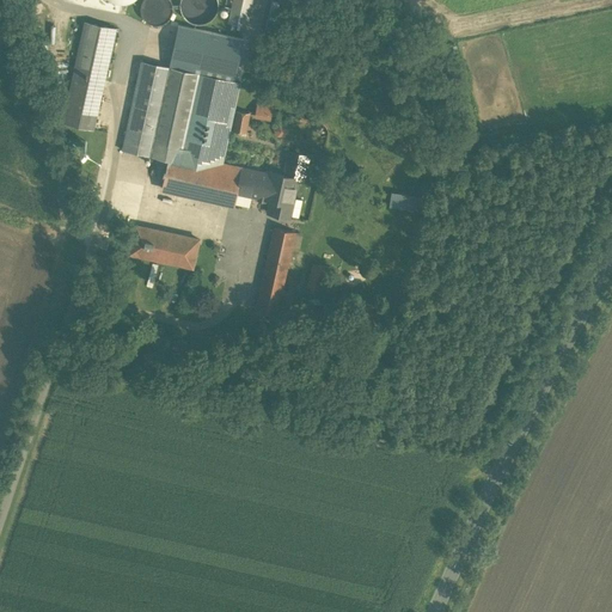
[(144,0),(141,5),(141,11),(142,13),(145,18),(150,22),(154,23),(160,23),(165,20),(167,18),(171,13),(171,8),(171,5),(169,0),(144,0)]
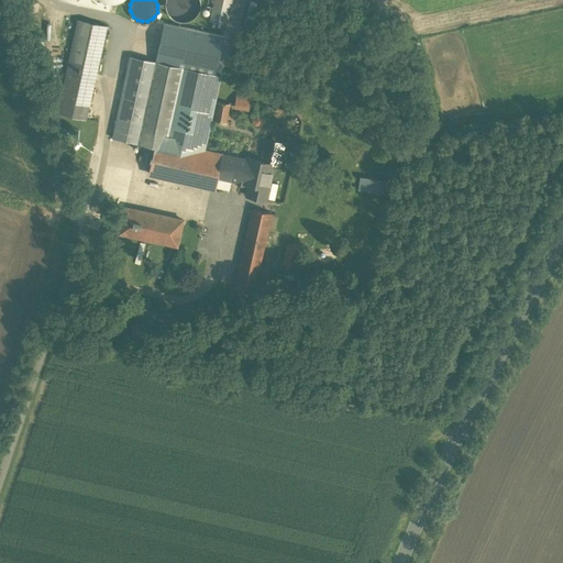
[(165,0),(166,0),(166,7),(167,12),(172,17),(176,20),(183,21),(186,21),(191,19),(197,14),(198,11),(200,6),(199,0),(165,0)]
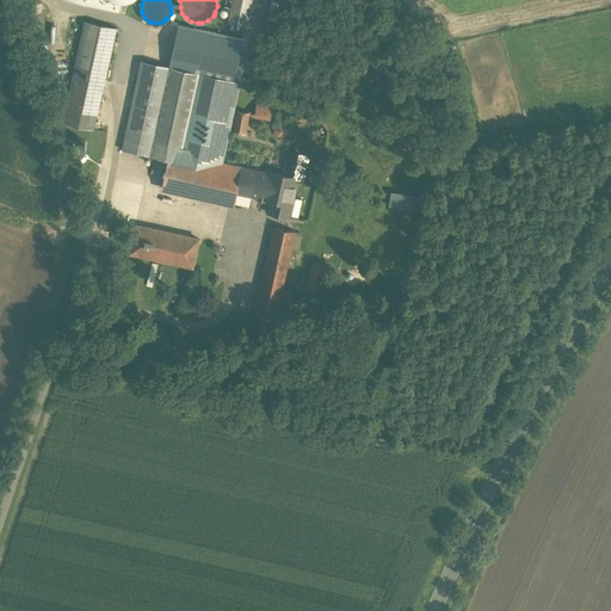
[(253,0),(233,0),(228,20),(247,25),(253,0)]
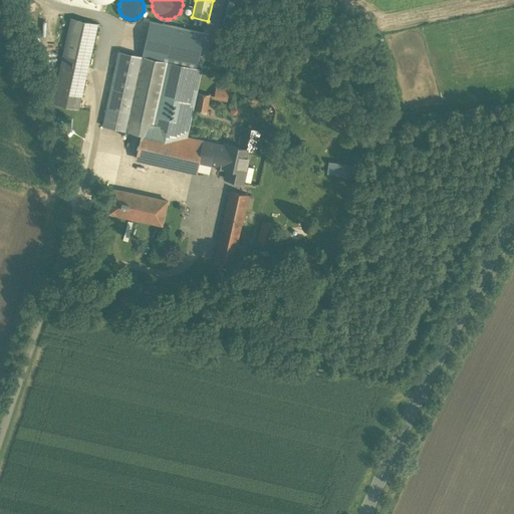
[(97,26),(70,20),(50,105),(77,111),(97,26)]
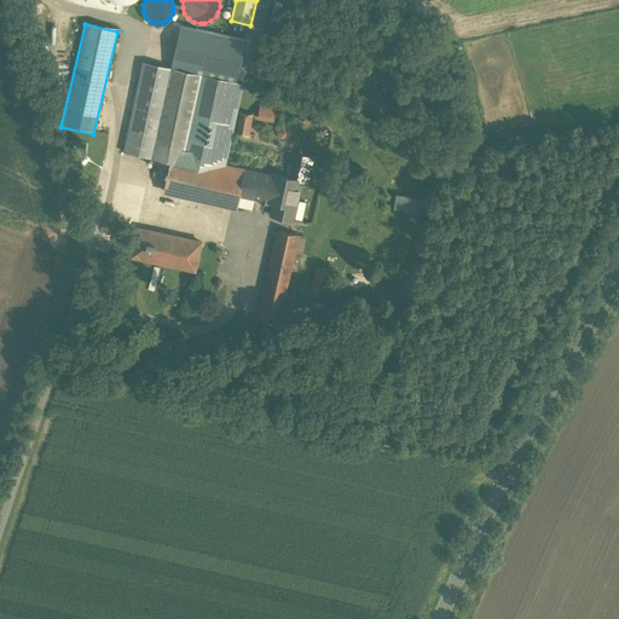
[(180,24),(171,68),(237,82),(247,39),(180,24)]
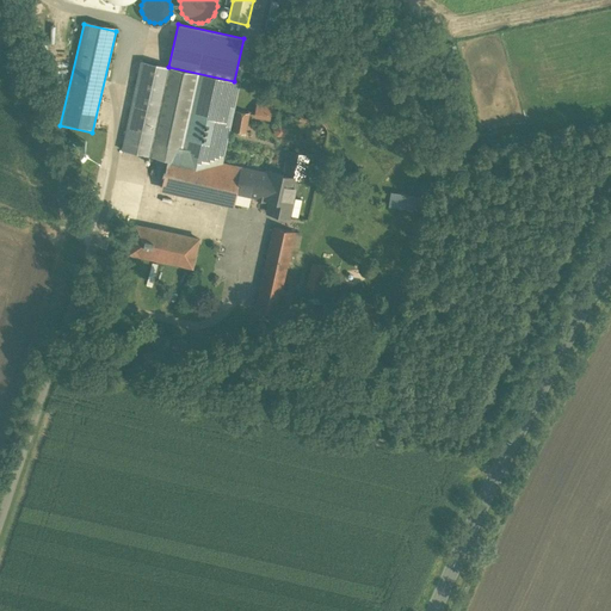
[(168,67),(141,61),(122,148),(168,159),(162,189),(233,204),(235,192),(241,165),(224,161),(241,82),(234,81),(168,67)]
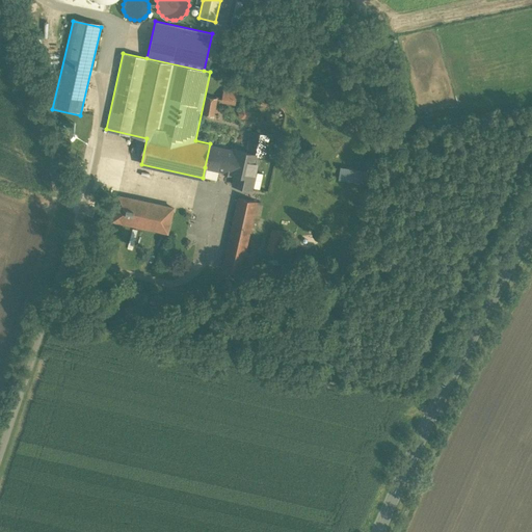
[(270,135),(251,131),(247,151),(210,143),(205,167),(234,174),(232,184),(253,188),(258,162),(254,161),(255,155),(266,157),(270,135)]
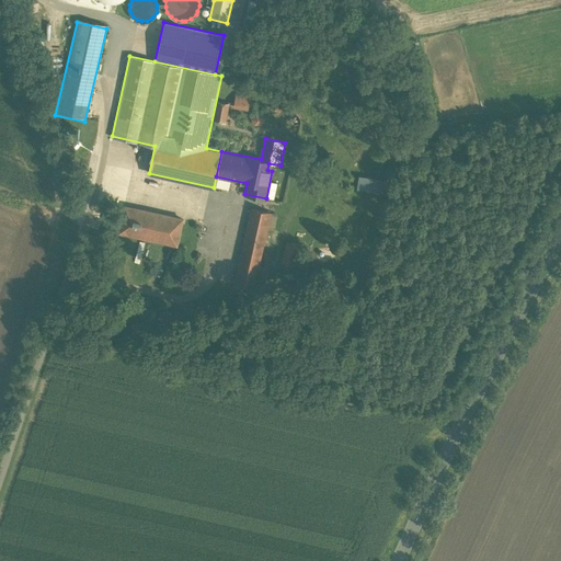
[(385,181),(359,176),(357,190),(381,194),(385,181)]
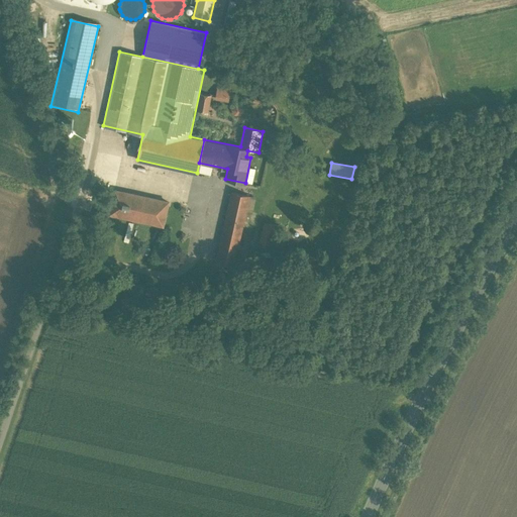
[(169,201),(115,189),(109,214),(163,227),(169,201)]
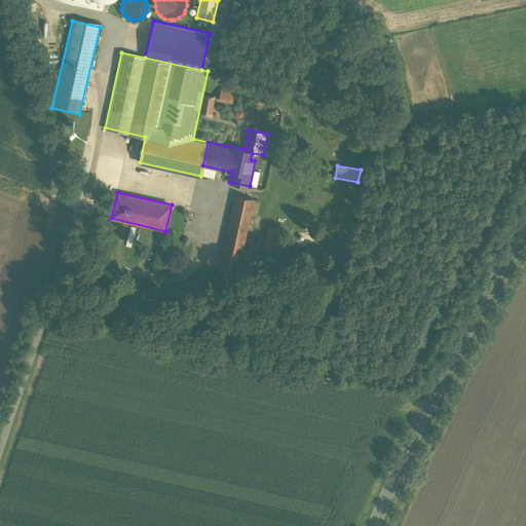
[(253,200),(234,195),(219,264),(237,269),(253,200)]
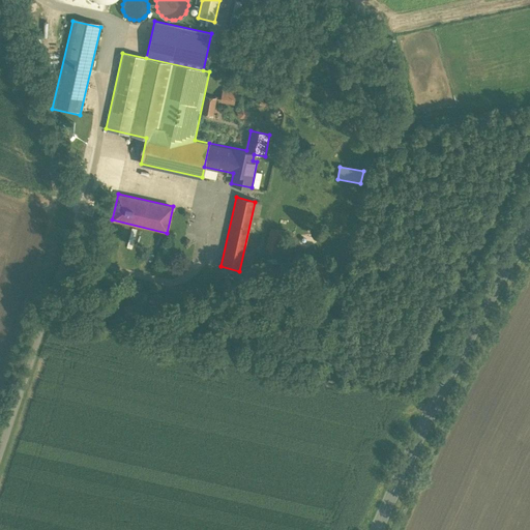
[(287,233),(271,230),(266,249),(282,254),(287,233)]
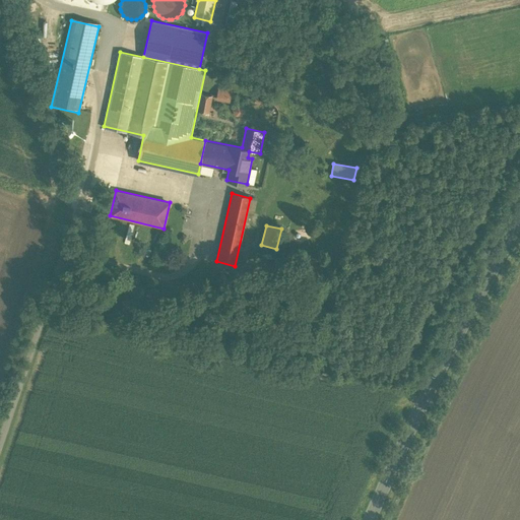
[(330,270),(312,267),(310,279),(328,283),(330,270)]
